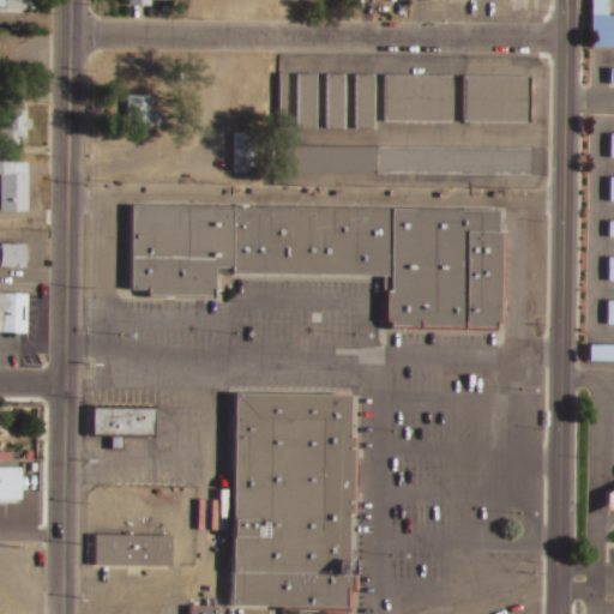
[(31,0),(31,10),(6,10),(6,0),(31,0)]
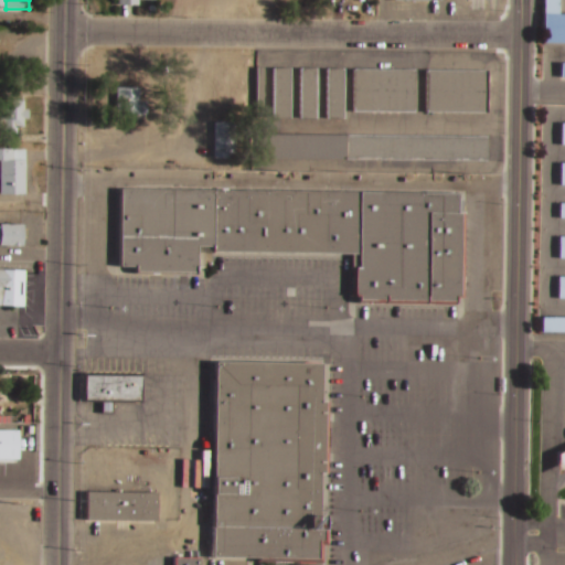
[(564,41),(541,41),(541,0),(555,0),(555,16),(564,16),(564,41)]
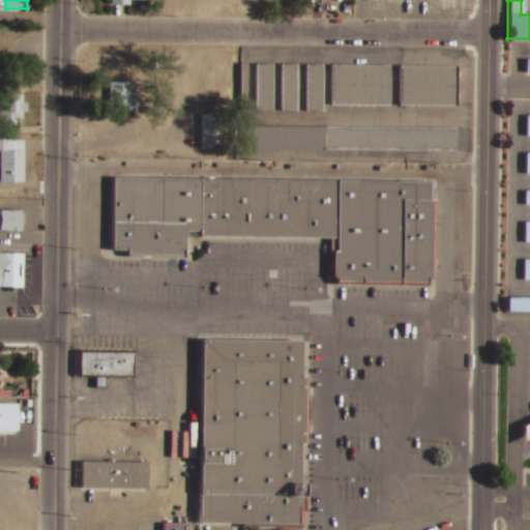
[(258,65),(271,65),(271,112),(258,112),(258,65)]
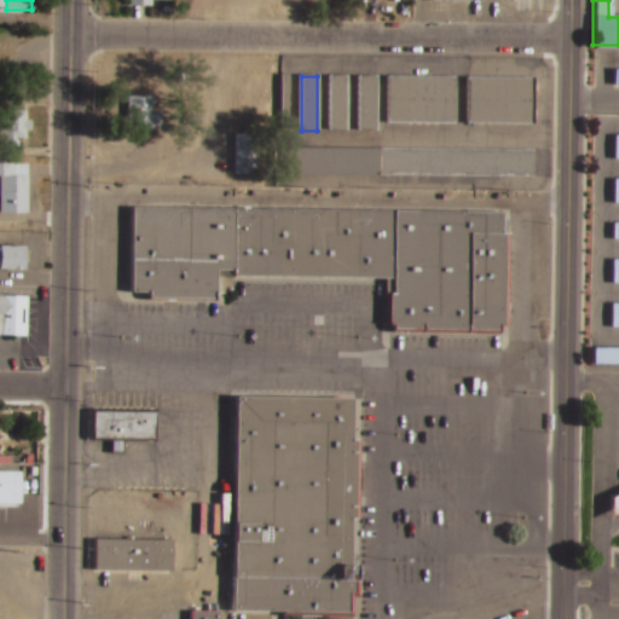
[(329,76),(346,76),(346,129),(329,129),(329,76)]
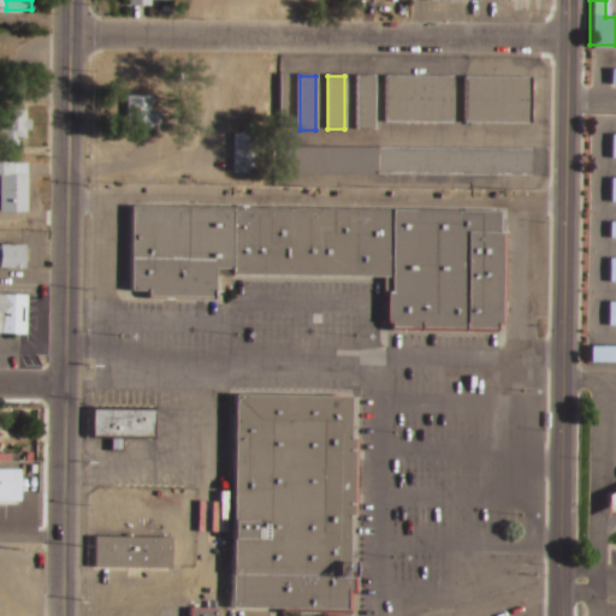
[(355,76),(373,76),(373,130),(355,130),(355,76)]
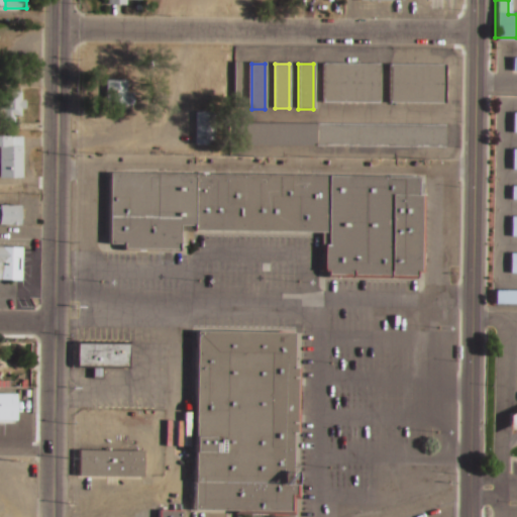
[(322,65),(377,64),(378,103),(322,104),(322,65)]
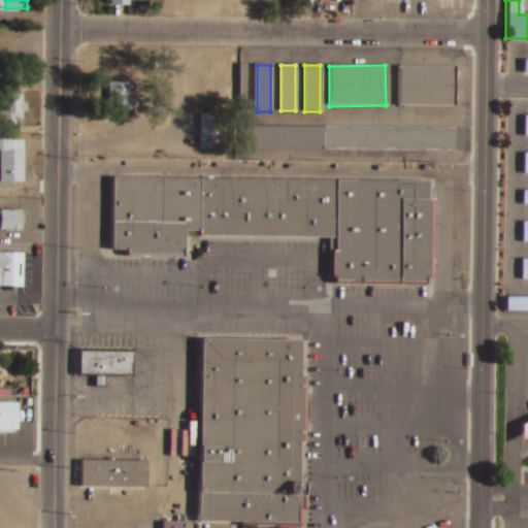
[(397,67),(453,66),(453,106),(398,106),(397,67)]
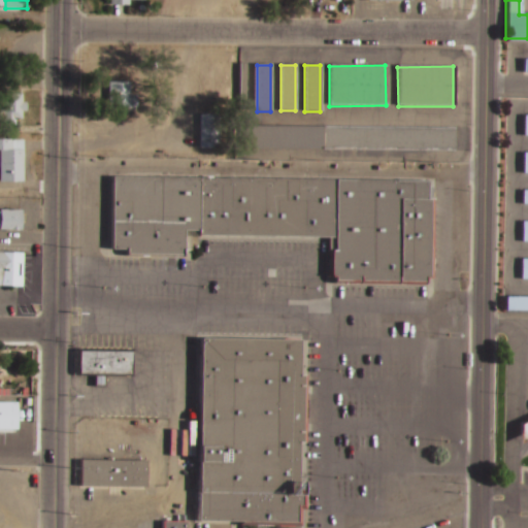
[(109,83),(130,83),(130,96),(139,96),(139,109),(109,109),(109,83)]
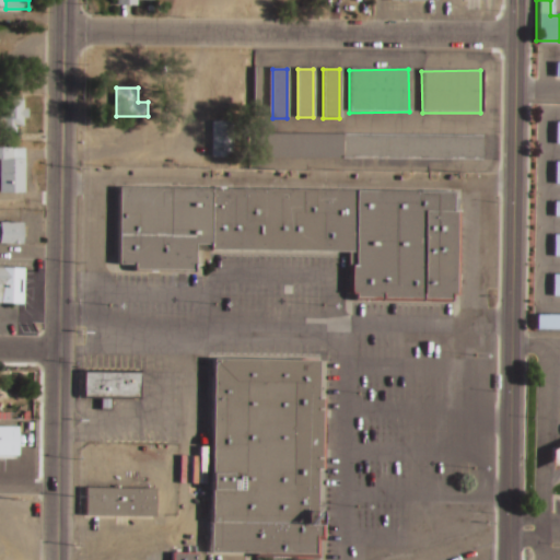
[(0,114),(4,114),(4,101),(25,101),(25,109),(30,109),(30,119),(25,119),(25,127),(18,127),(18,135),(7,135),(7,143),(0,143),(0,114)]
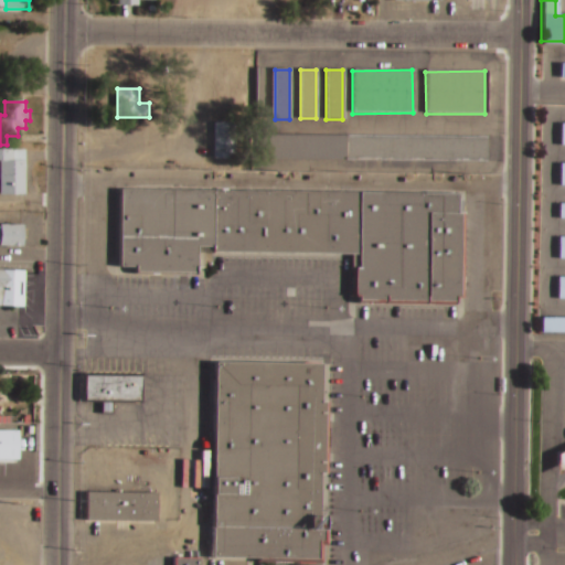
[(214,123),(233,123),(233,159),(215,160),(214,123)]
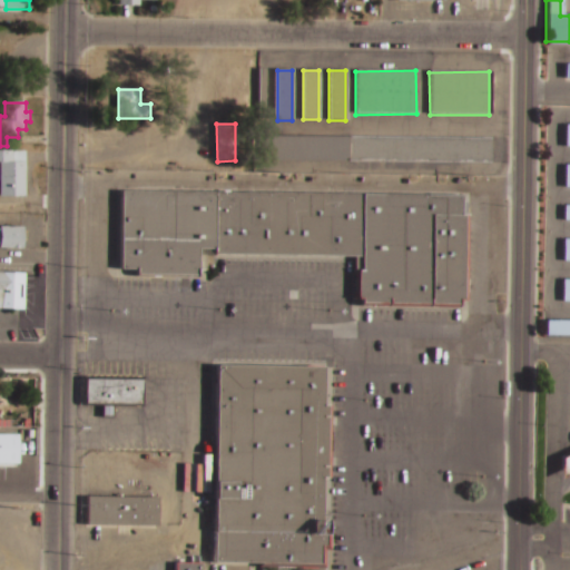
[(263,136),(490,138),(490,164),(262,161),(263,136)]
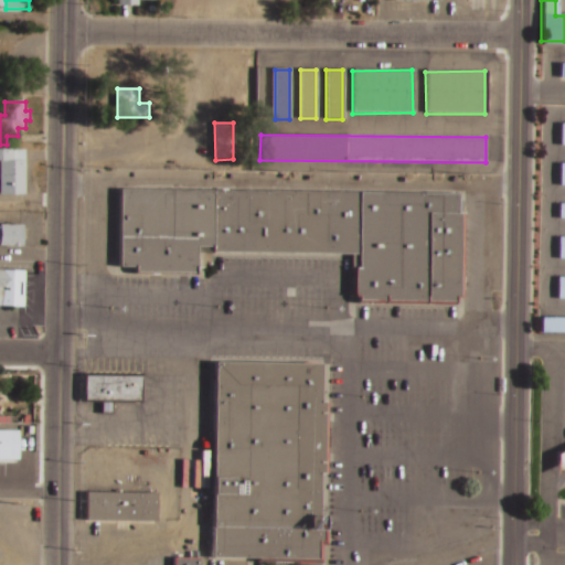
[(0,150),(27,150),(27,195),(1,195),(1,161),(0,161),(0,150)]
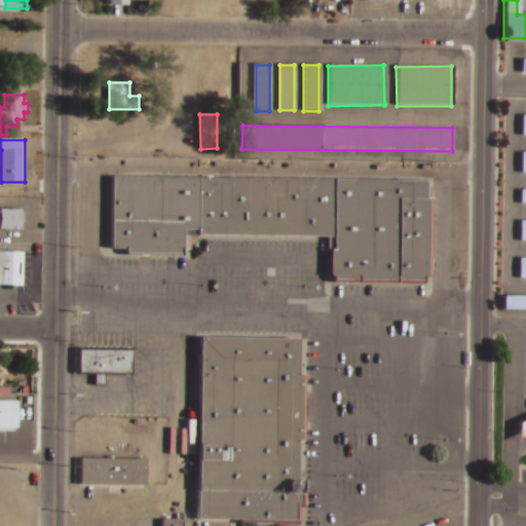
[(114,183),(422,182),(422,200),(425,200),(425,278),(421,278),(421,283),(332,283),(332,276),(328,276),(328,252),(331,252),(331,235),(199,236),(199,231),(184,231),(184,256),(128,256),(128,250),(114,250),(114,183)]
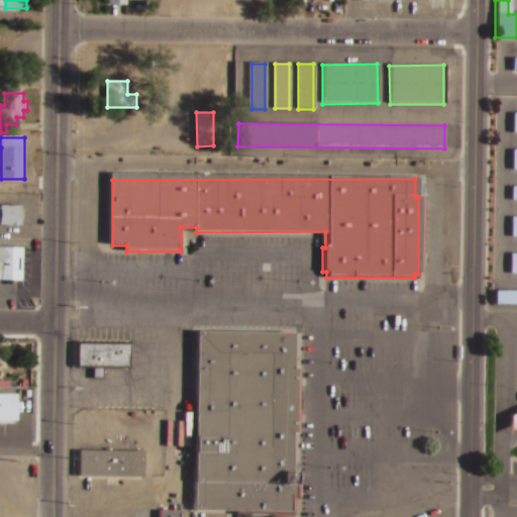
[(0,208),(1,208),(1,206),(22,206),(22,227),(1,227),(1,223),(0,223),(0,208)]
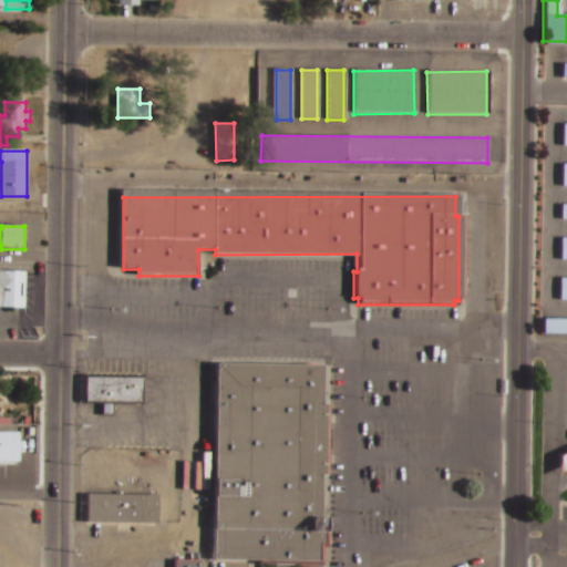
[(0,271),(23,272),(22,309),(0,308),(0,271)]
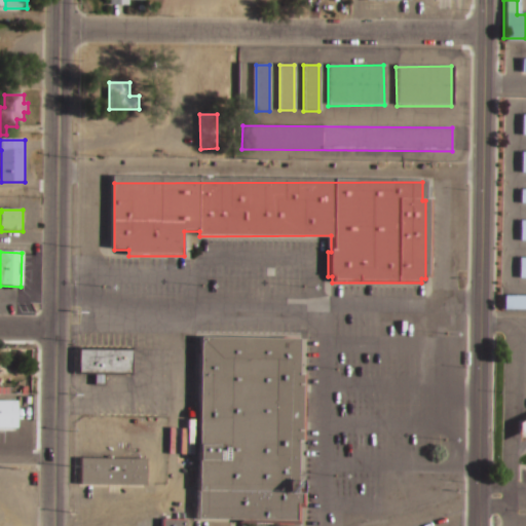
[(525,310),(502,310),(502,297),(525,297),(525,310)]
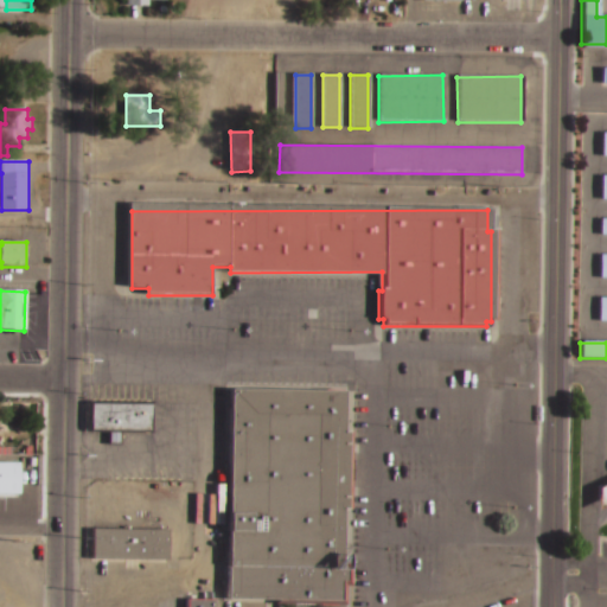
[(231,393),(340,393),(340,433),(347,433),(349,513),(339,513),(339,566),(350,566),(350,588),(344,588),(344,606),(272,606),(272,602),(232,602),(231,393)]
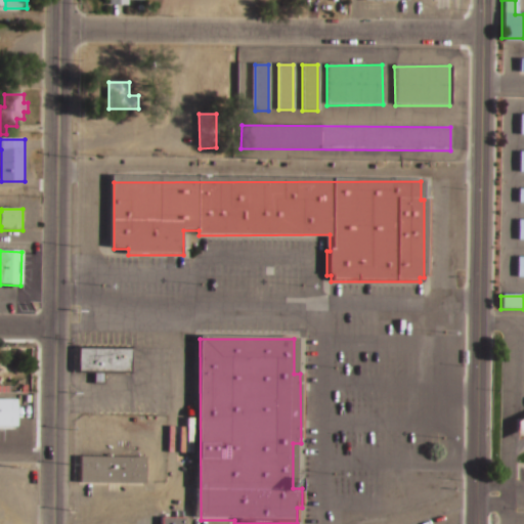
[(80,350),(132,350),(132,372),(80,372),(80,350)]
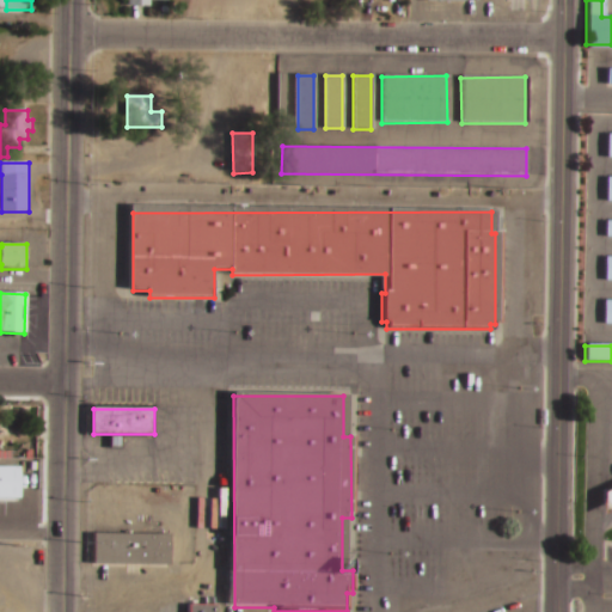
[(611,485),(598,491),(605,512),(607,512),(611,509),(611,485)]
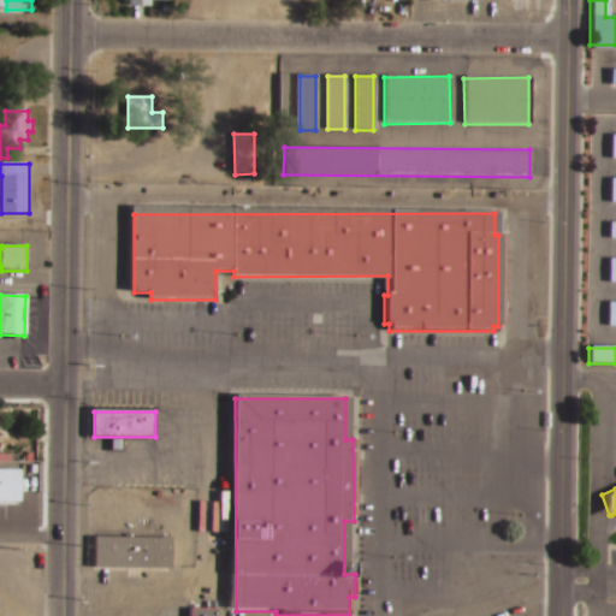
[(95,539),(172,539),(172,570),(95,570),(95,539)]
